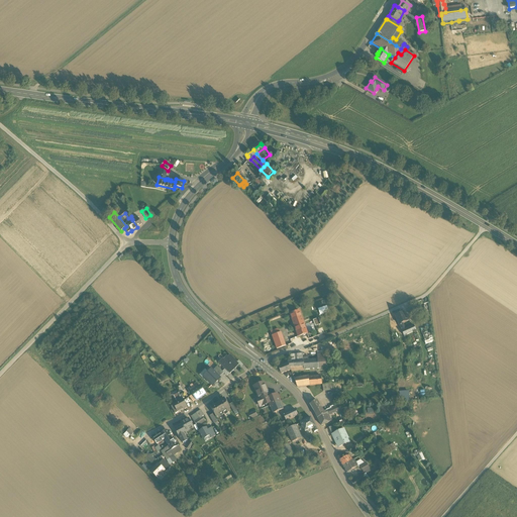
[(136,216),(132,219),(132,220),(137,227),(142,224),(136,216)]
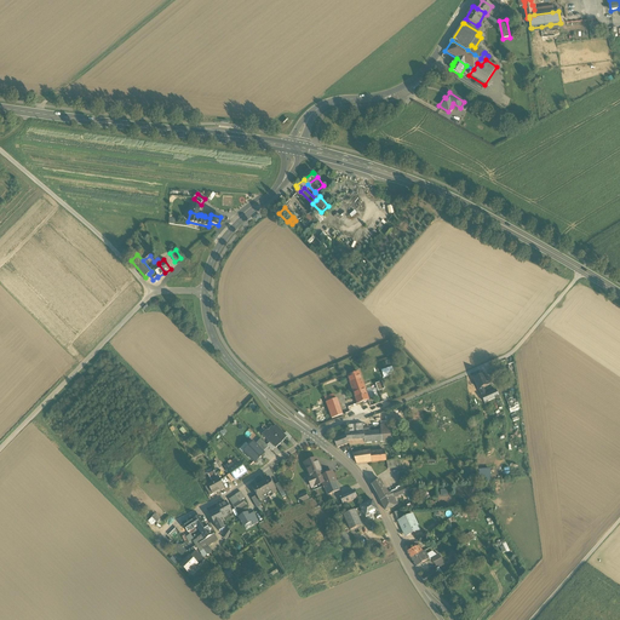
[(360,374),(348,378),(351,386),(357,405),(368,400),(360,374)]
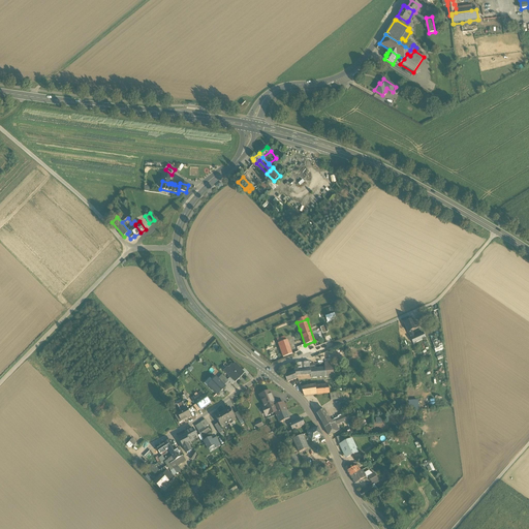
[(416,329),(414,323),(412,320),(404,324),(408,333),(412,331),(416,329)]
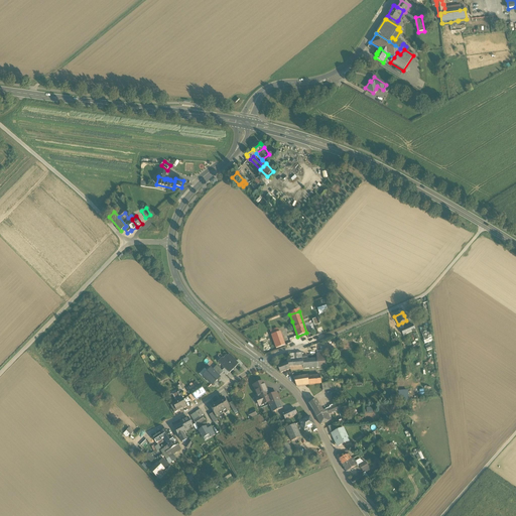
[(412,326),(405,329),(401,331),(403,336),(415,331),(412,326)]
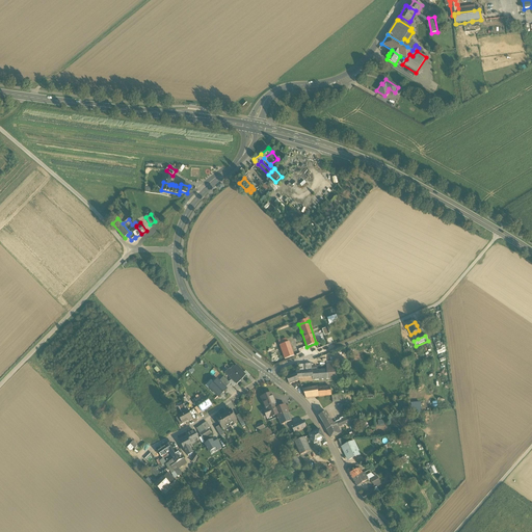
[(280,346),(285,360),(294,356),(289,343),(288,343),(280,346)]
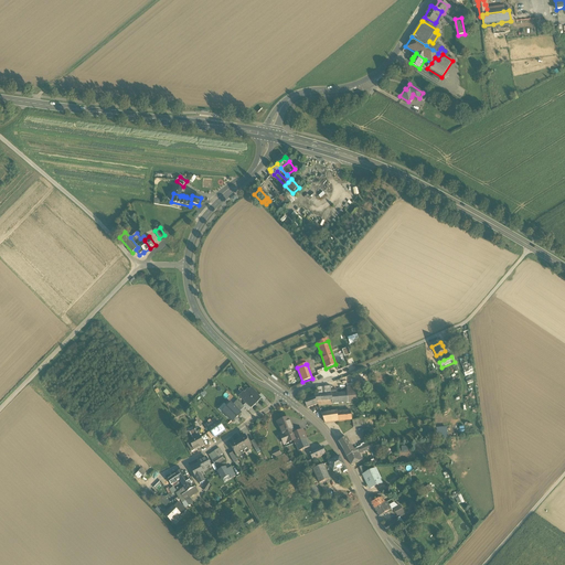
[(317,388),(318,396),(331,394),(331,386),(317,388)]
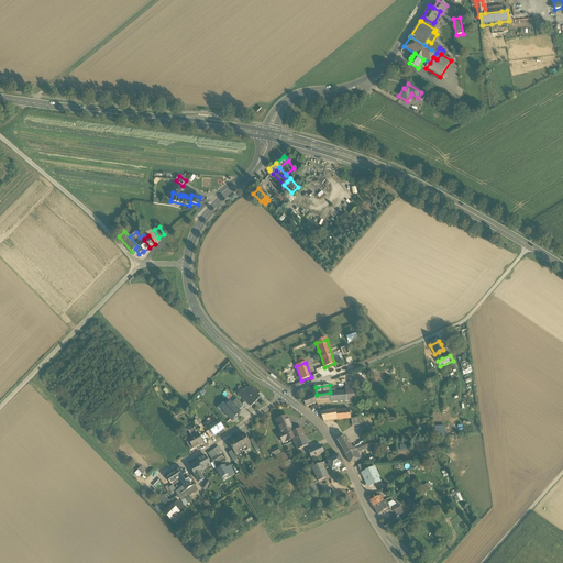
[(238,396),(245,403),(250,407),(251,408),(255,404),(254,403),(256,400),(256,401),(261,398),(257,395),(258,395),(251,387),(249,389),(246,388),(243,392),(243,390),(238,396)]
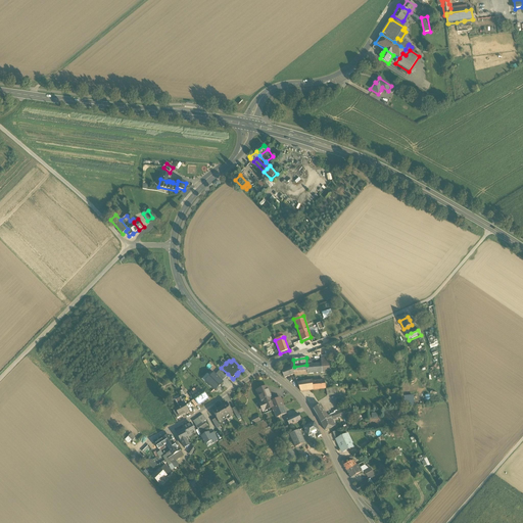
[(321,361),(322,364),(322,373),(329,372),(328,360),(321,361)]
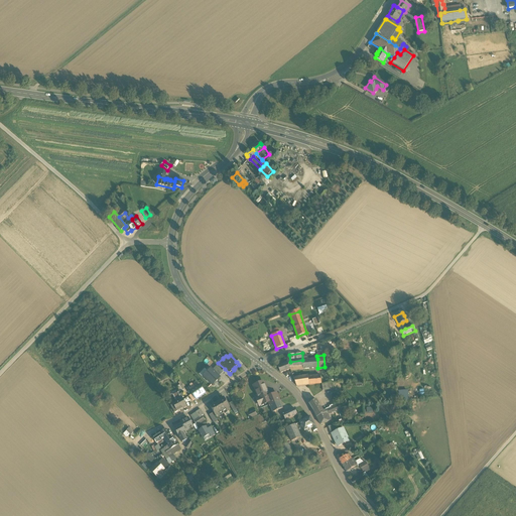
[(287,363),(289,367),(303,366),(303,369),(317,368),(317,359),(304,360),(302,360),(290,362),(287,362),(287,363)]
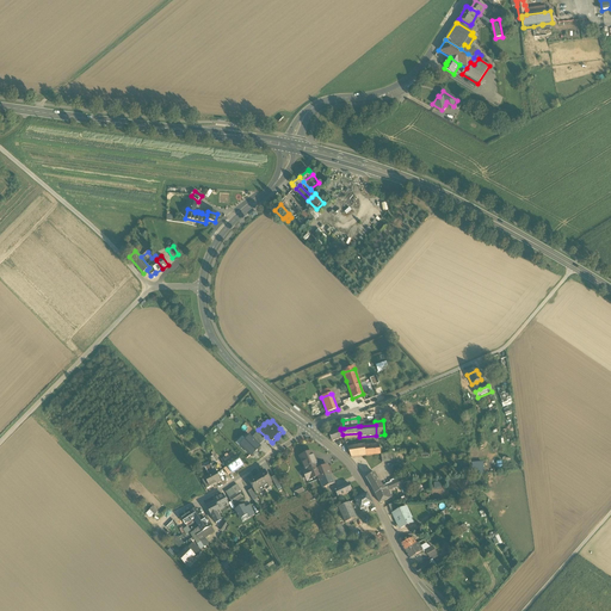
[(332,442),(344,438),(344,437),(343,434),(340,430),(329,434),(332,442)]
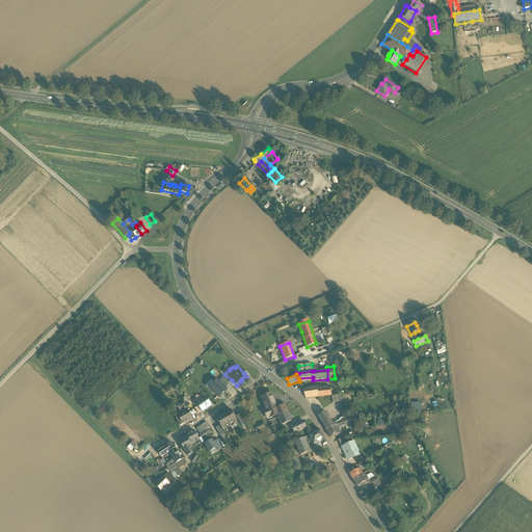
[(223,377),(219,381),(225,389),(230,384),(229,382),(223,377)]
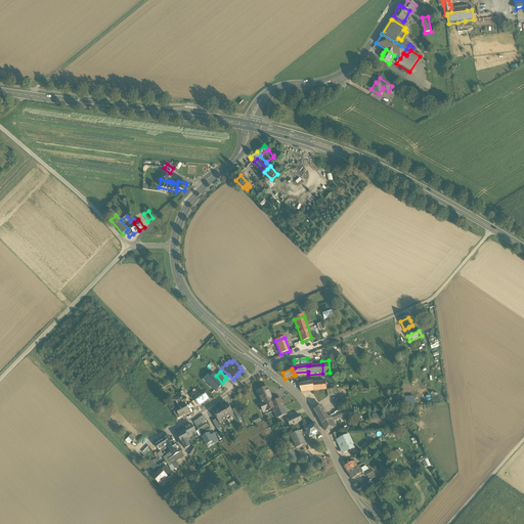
[(214,375),(206,382),(215,391),(216,389),(217,390),(221,387),(220,386),(222,383),(216,376),(214,375)]
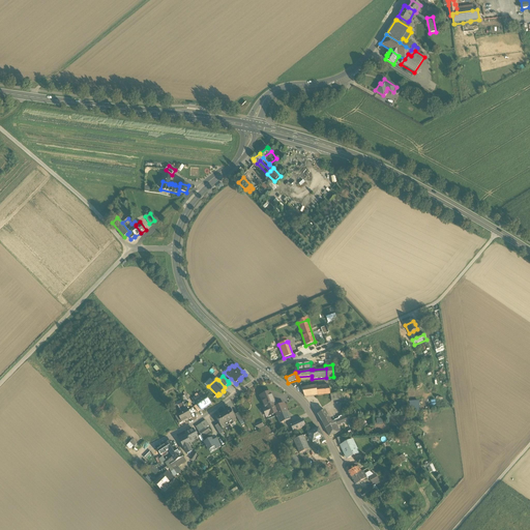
[(304,396),(318,395),(316,387),(316,386),(311,386),(301,388),(304,396)]
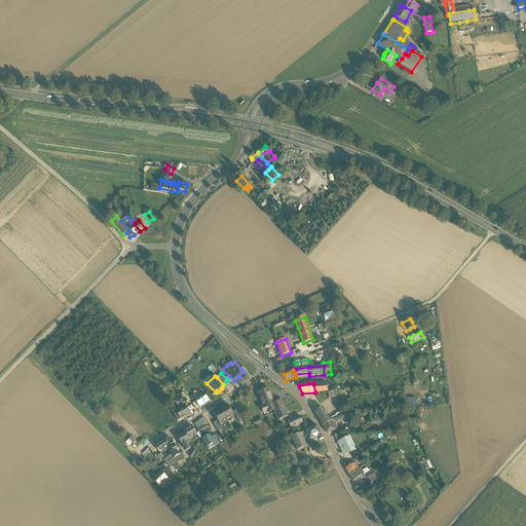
[(327,383),(313,384),(315,392),(328,391),(327,383)]
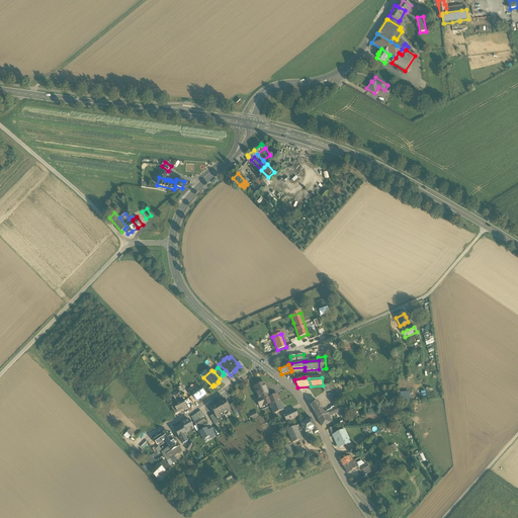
[(257,394),(261,392),(267,390),(264,384),(255,389),(257,394)]
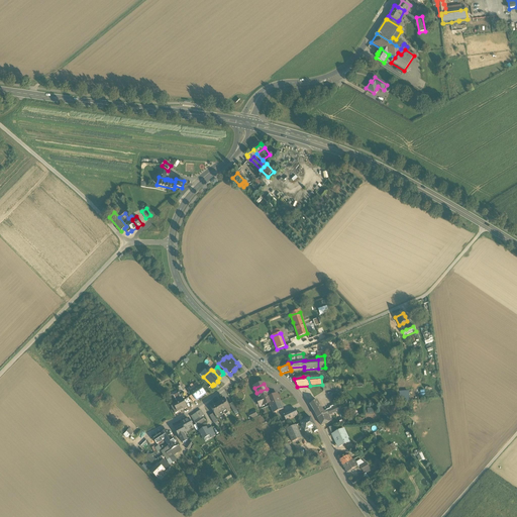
[(192,395),(196,401),(205,394),(200,386),(196,389),(192,392),(191,393),(192,395)]
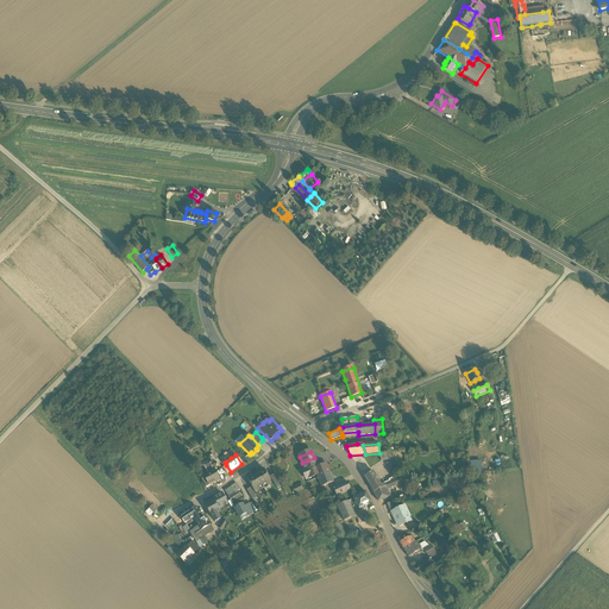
[(316,465),(314,458),(307,460),(311,468),(314,466),(316,465)]
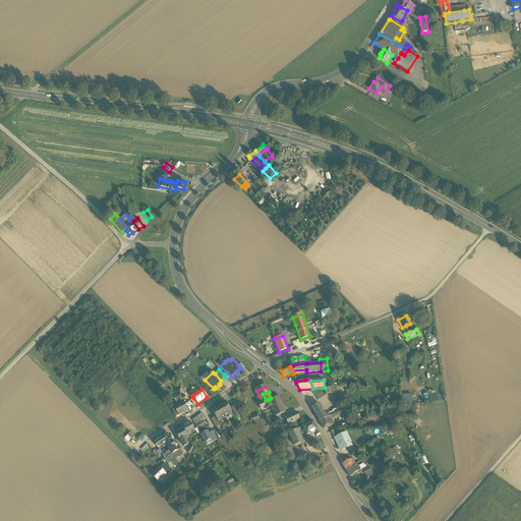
[(175,400),(178,405),(184,402),(185,402),(183,398),(181,399),(180,397),(175,400)]
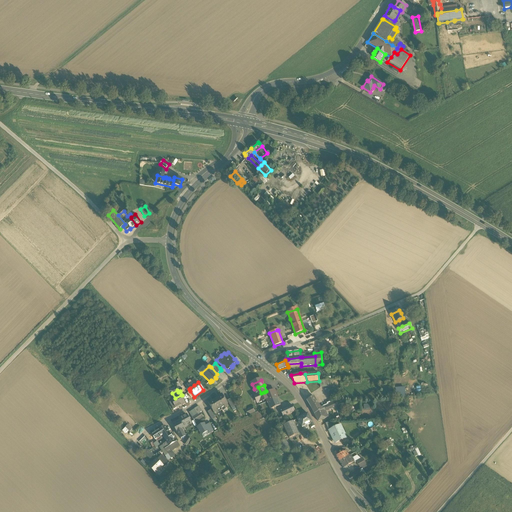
[(274,390),(264,395),(266,399),(267,402),(277,398),(274,390)]
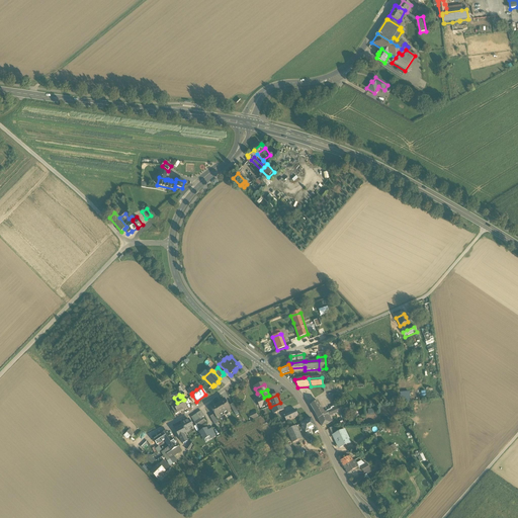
[(267,397),(264,398),(259,400),(261,403),(259,403),(261,408),(269,404),(267,400),(267,397)]
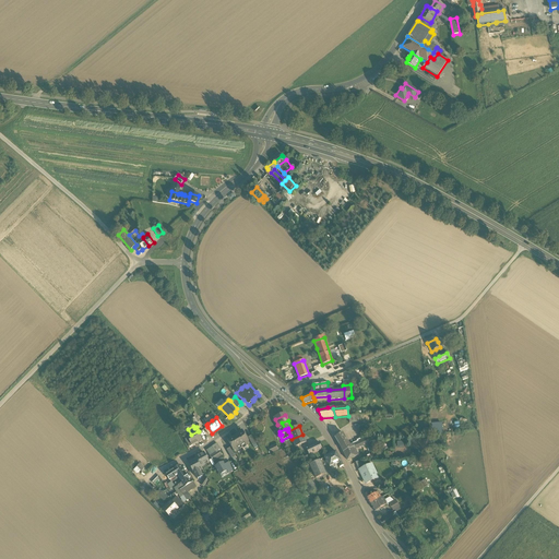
[(202,441),(198,431),(191,435),(191,437),(188,438),(188,439),(192,447),(202,441)]
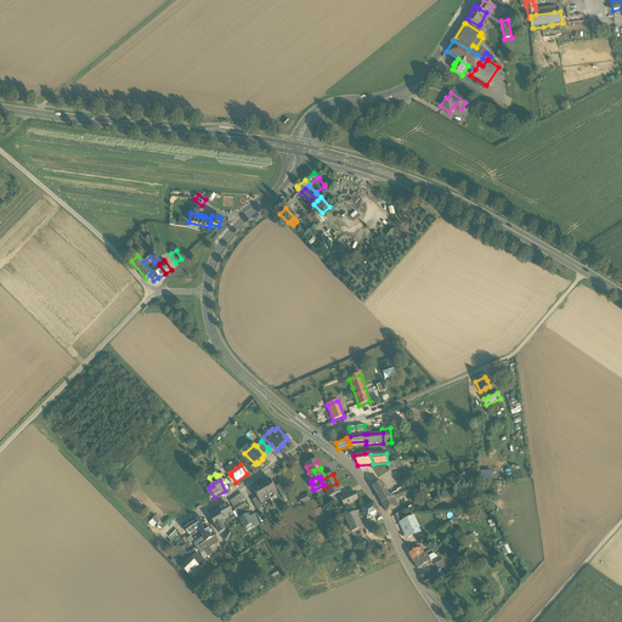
[(266,482),(261,485),(270,499),(270,498),(273,496),(276,496),(277,492),(270,480),(266,482)]
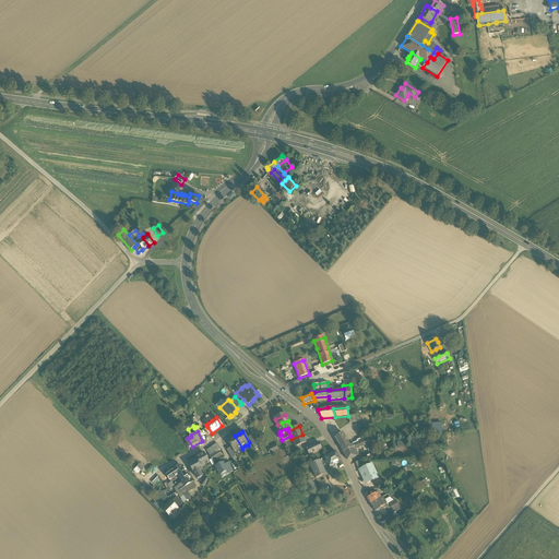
[(340,445),(343,452),(354,447),(353,444),(352,444),(349,445),(343,433),(335,438),(340,445)]
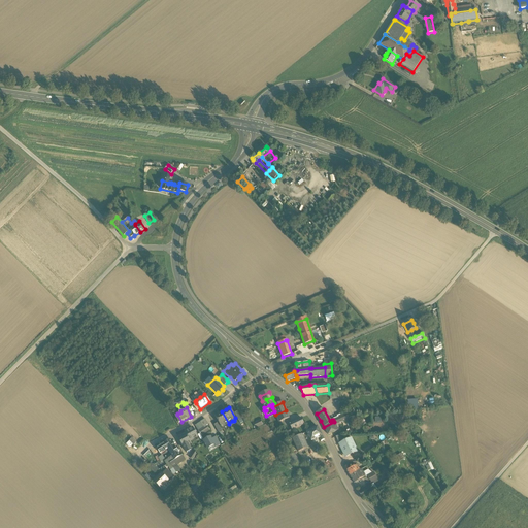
[(289,418),(286,410),(275,415),(279,422),(289,418)]
